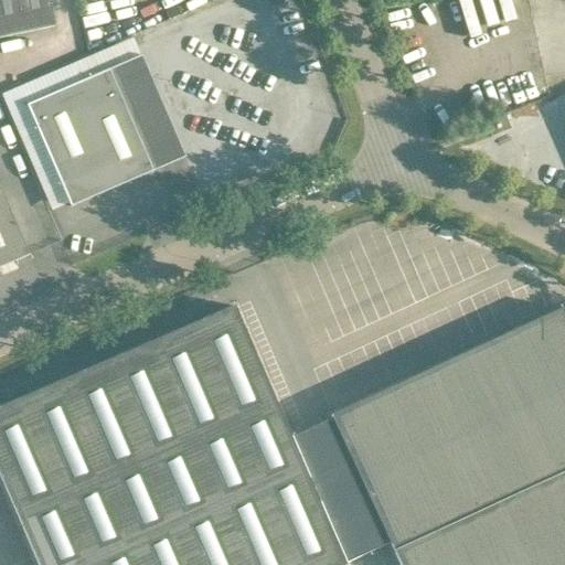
[(0,0),(0,38),(56,27),(50,0),(0,0)]
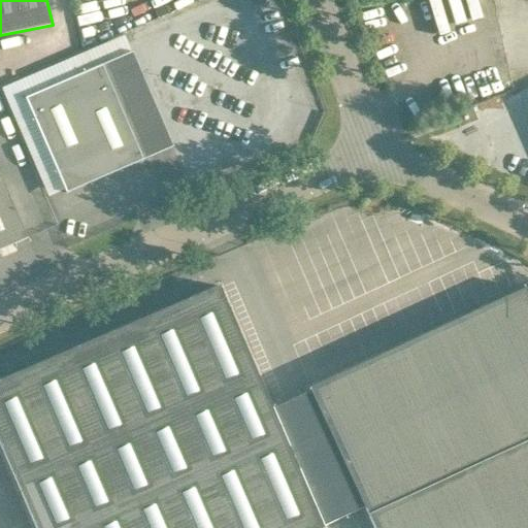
[(67,193),(143,160),(102,65),(26,98),(67,193)]
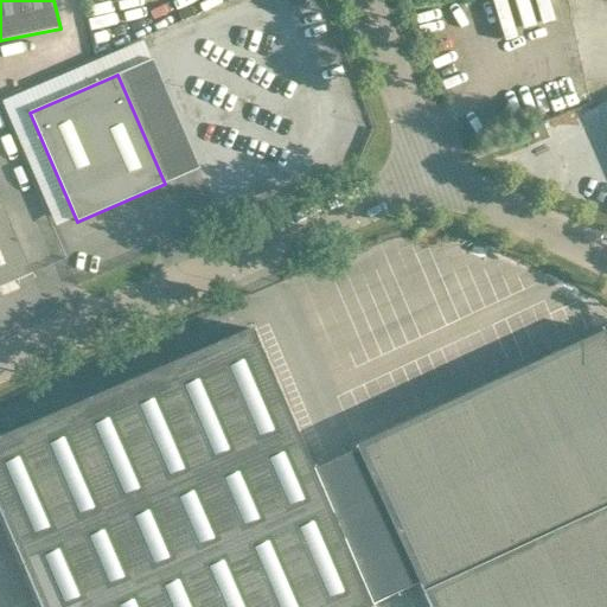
[(528,147),(549,139),(543,125),(522,133),(528,147)]
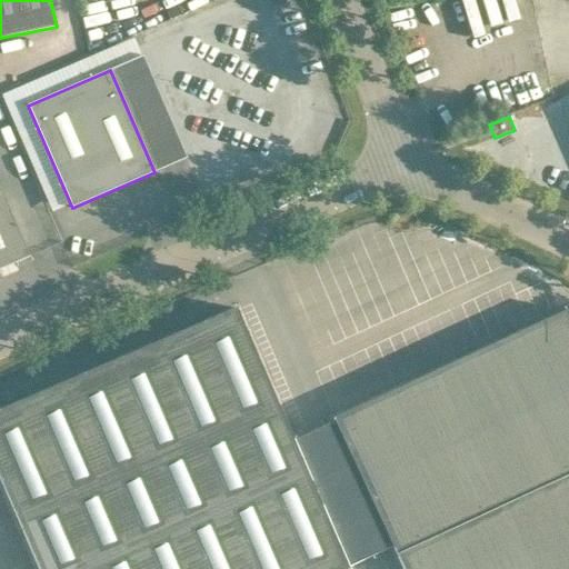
[(0,269),(30,257),(0,188),(0,269)]
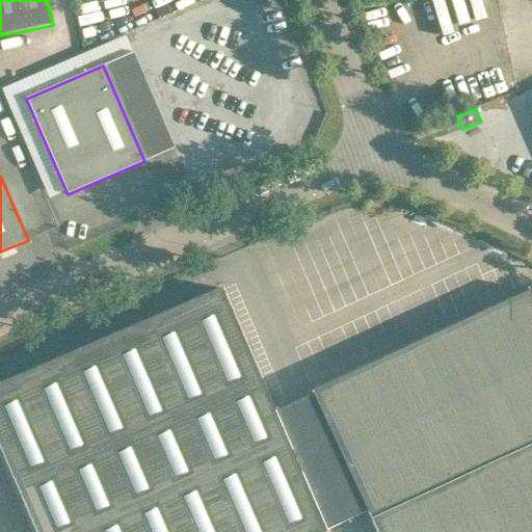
[(274,413),(221,288),(0,383),(0,448),(35,531),(325,531),(367,511),(376,531),(531,531),(531,296),(529,291),(312,392),(313,394),(274,413)]
